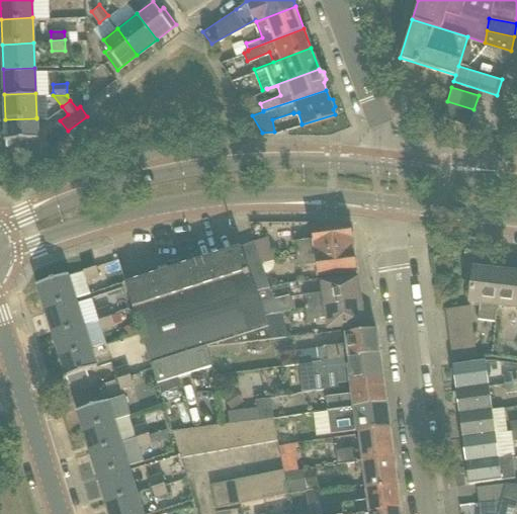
[(442,115),(469,124),(474,109),(447,101),(442,115)]
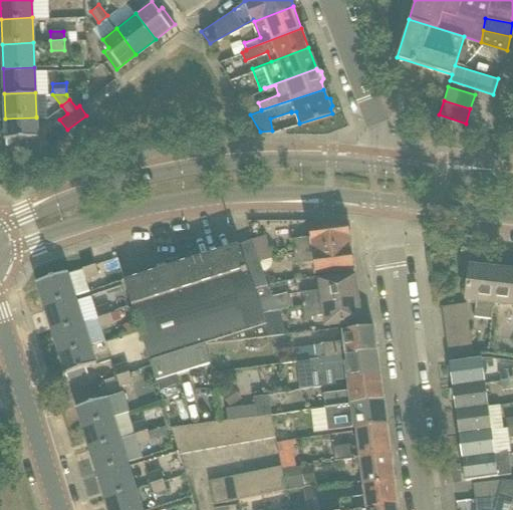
[(27,138),(37,137),(36,117),(5,118),(6,144),(27,143),(27,138)]
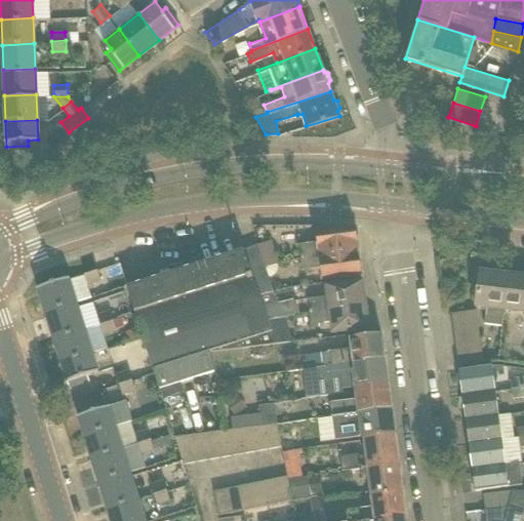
[(355,225),(316,230),(317,239),(299,242),(300,254),(358,248),(355,225)]
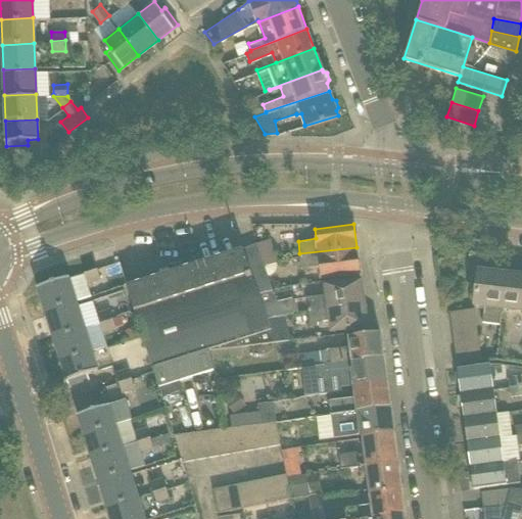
[(256,243),(264,265),(278,260),(271,238),(256,243)]
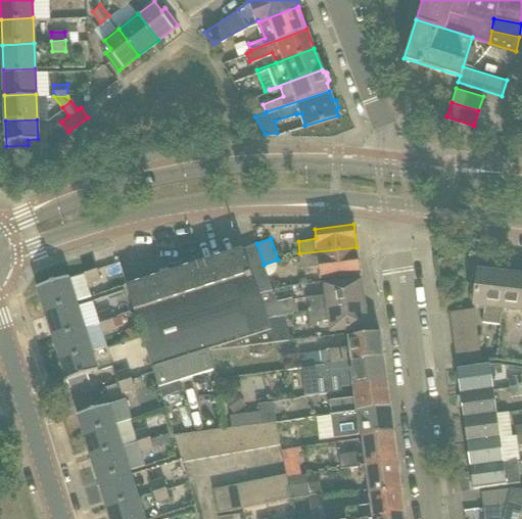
[(242,247),(257,291),(273,288),(264,265),(256,243),(242,247)]
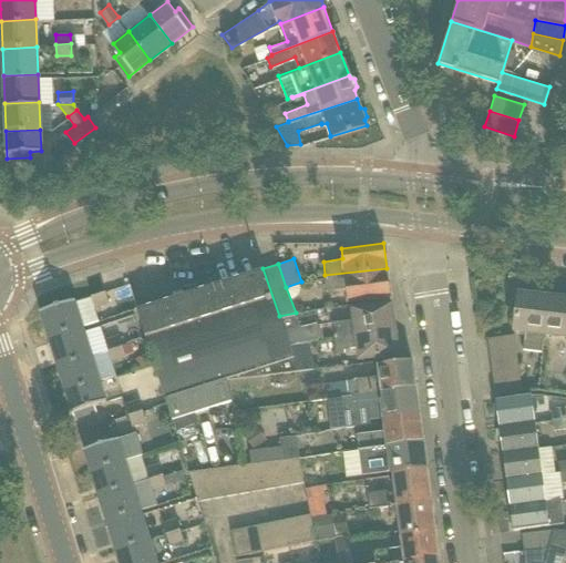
[(263,268),(136,308),(165,397),(166,397),(174,418),(232,399),(229,386),(227,377),(261,374),(298,369),(291,350),(288,343),(279,316),(263,268)]
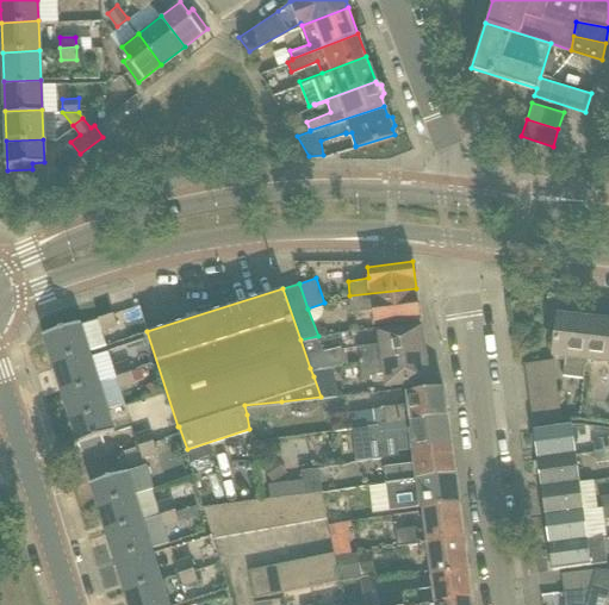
[(374,320),(396,318),(420,315),(416,288),(349,295),(352,311),(373,309),(374,320)]
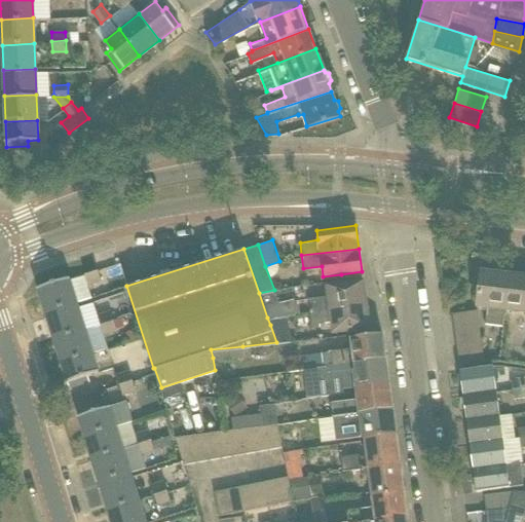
[(84,272),(87,282),(100,278),(97,268),(84,272)]
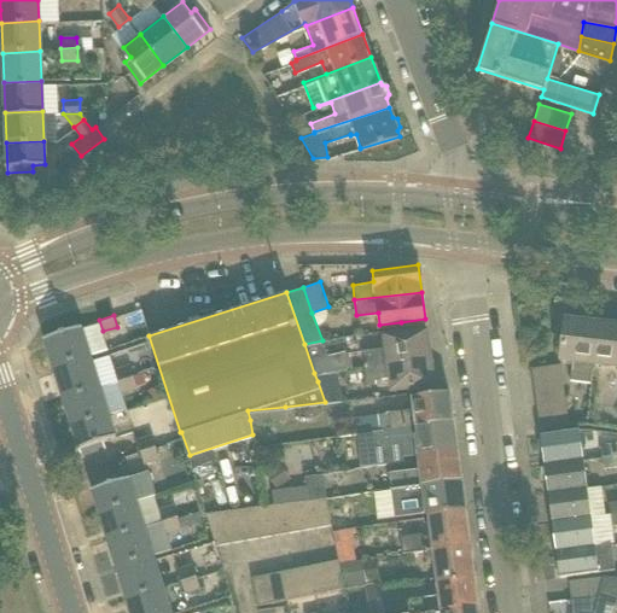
[(598,321),(565,317),(560,357),(572,358),(570,379),(591,381),(594,361),(593,361),(598,321)]
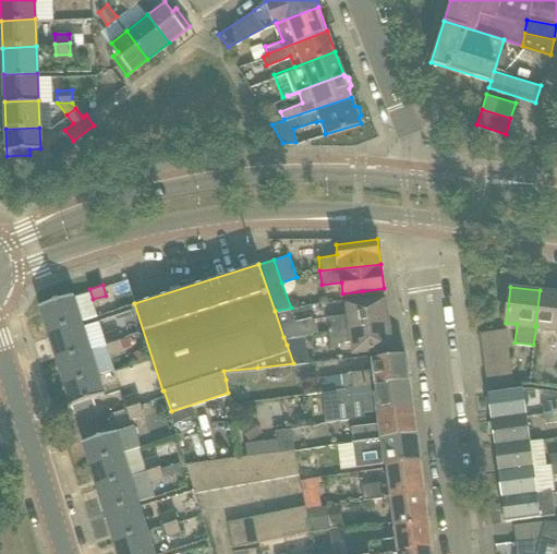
[(556,328),(556,291),(540,290),(535,326),(536,326),(556,328)]
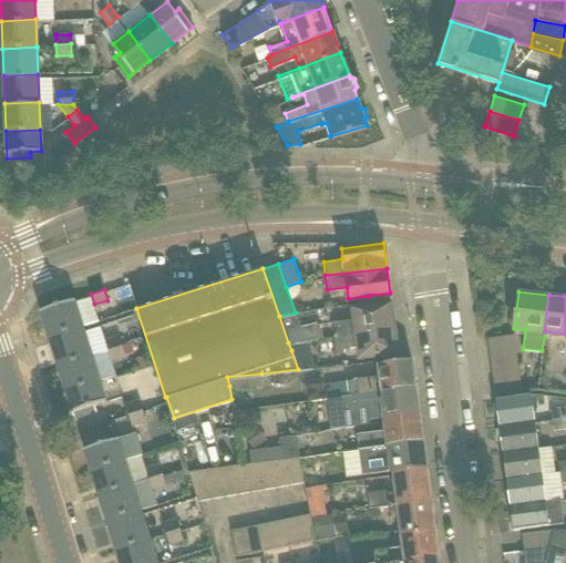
[(82,326),(78,309),(74,299),(73,298),(40,309),(49,336),(82,326)]
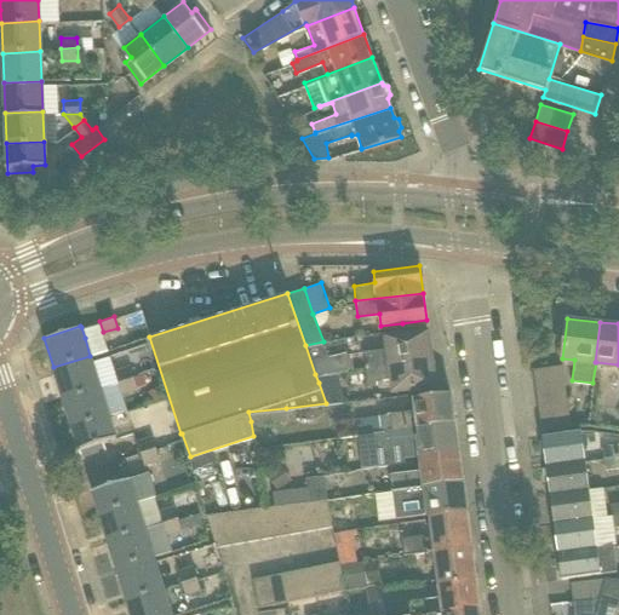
[(431,357),(428,329),(385,335),(387,346),(364,350),(366,366),(431,357)]
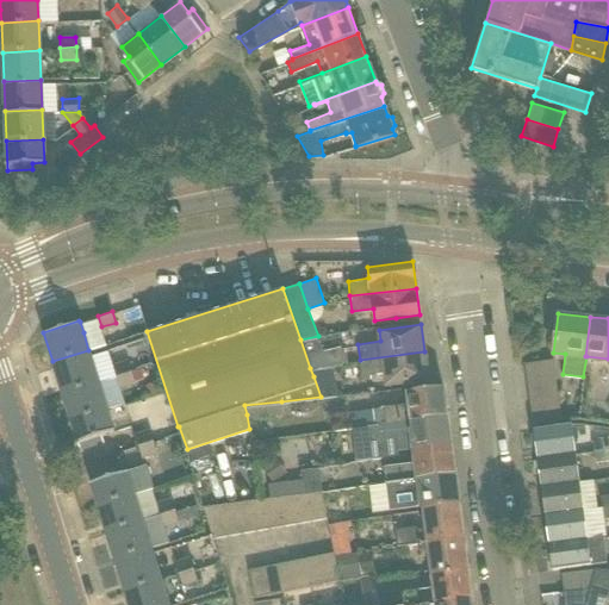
[(323,349),(318,336),(300,340),(310,368),(343,362),(340,345),(323,349)]
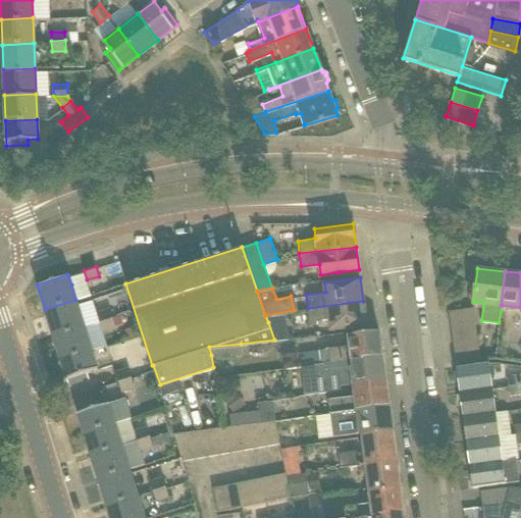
[(52,333),(84,324),(75,300),(45,309),(52,333)]
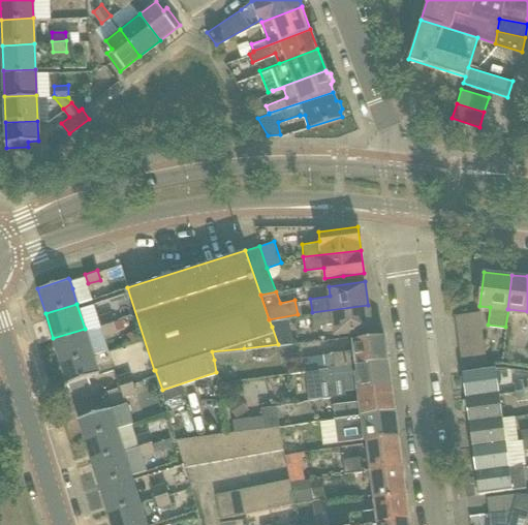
[(334,333),(371,329),(368,305),(312,312),(313,323),(333,321),(334,333)]
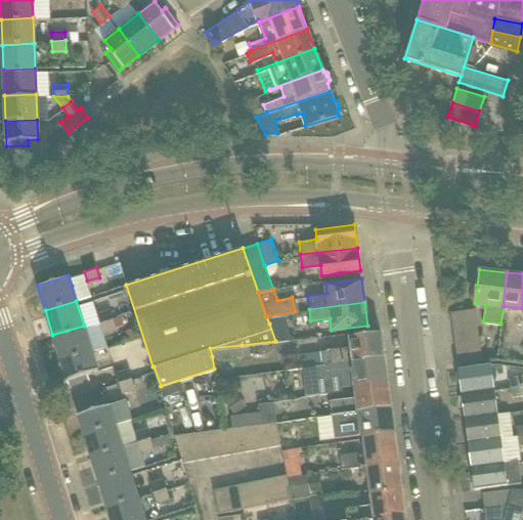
[(113,316),(111,308),(96,312),(100,322),(114,318),(113,316)]
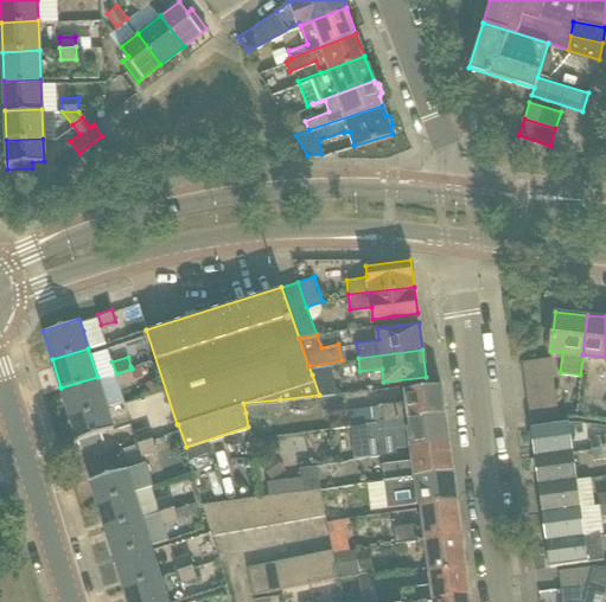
[(549,357),(522,360),(524,376),(550,372),(549,357)]
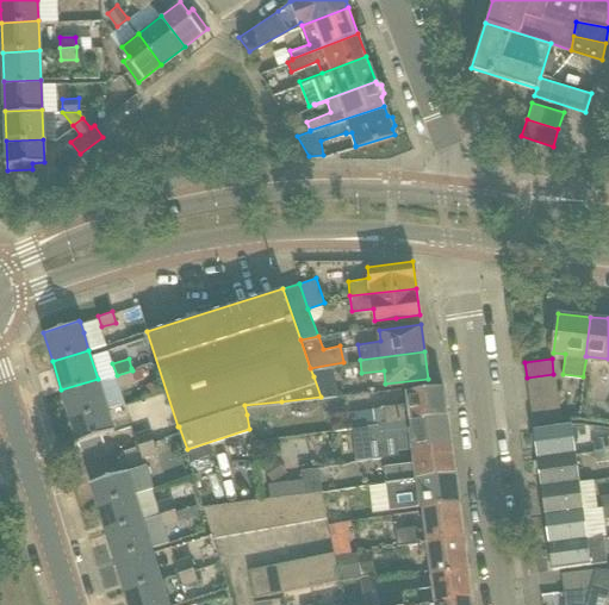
[(314,376),(334,374),(333,366),(310,368),(314,376)]
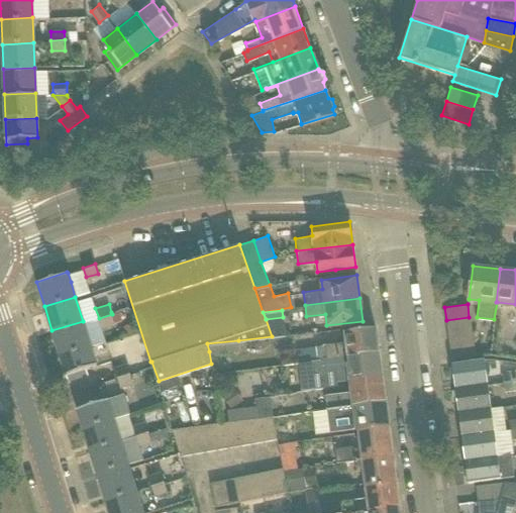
[(115,324),(112,314),(99,318),(102,327),(115,324)]
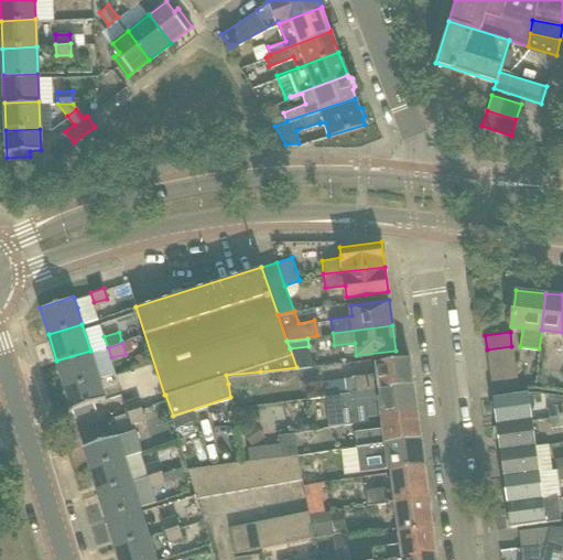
[(513,361),(511,346),(487,350),(488,364),(513,361)]
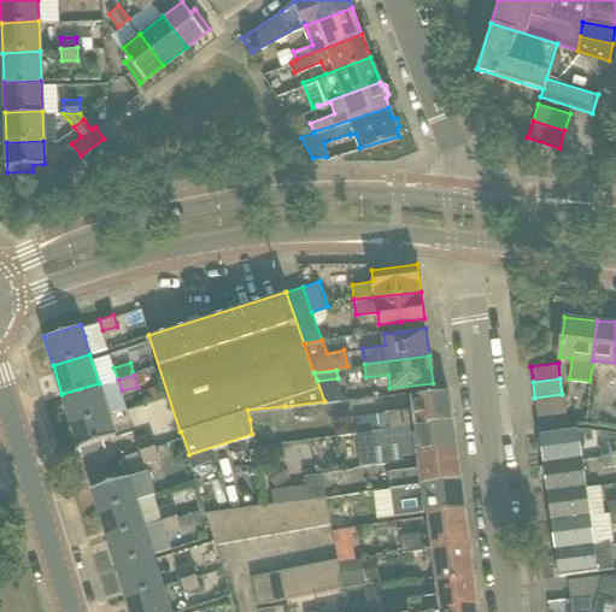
[(62,394),(71,424),(109,412),(100,387),(99,383),(62,394)]
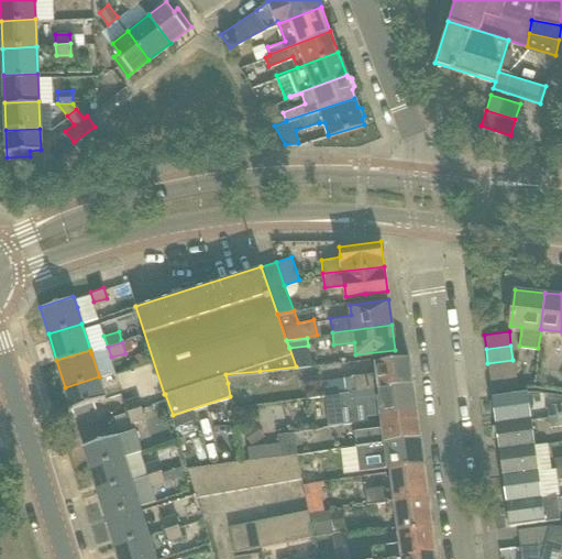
[(144,351),(133,354),(136,364),(146,361),(144,351)]
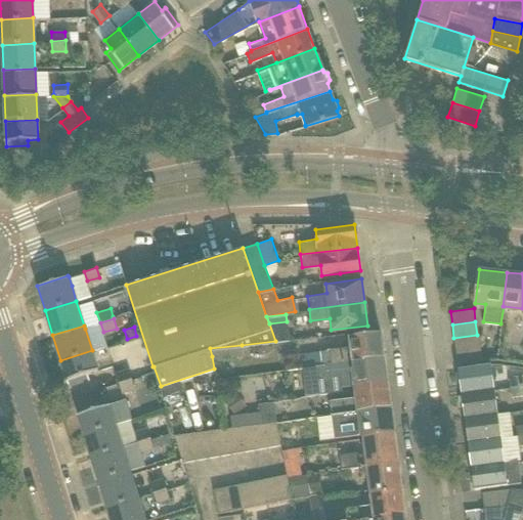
[(381,332),(350,336),(351,345),(321,349),(321,350),(302,352),(304,365),(317,364),(384,353),(381,332)]
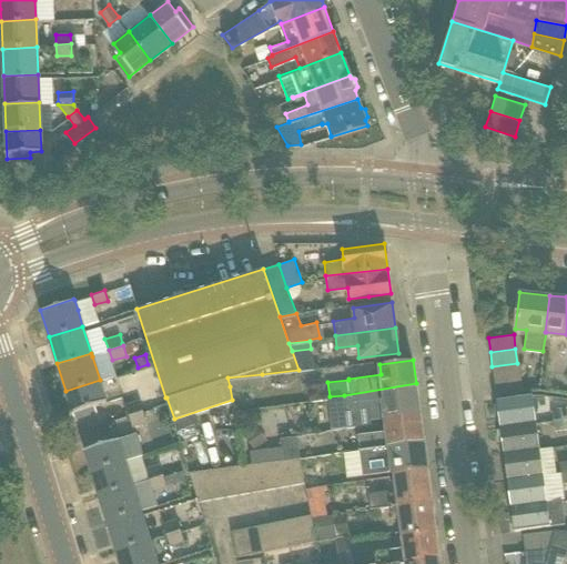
[(519,375),(517,363),(492,366),(494,379),(519,375)]
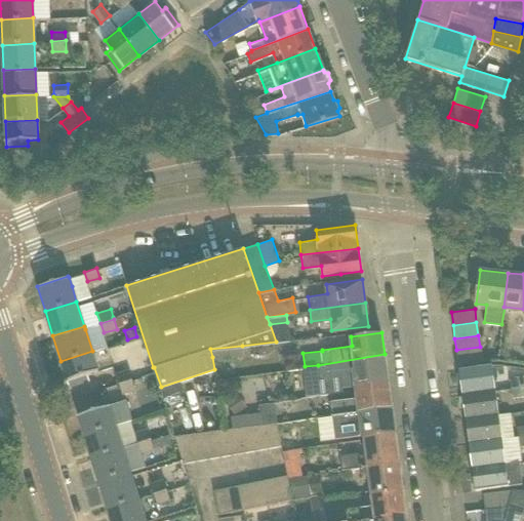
[(210,349),(212,357),(243,354),(242,346),(210,349)]
